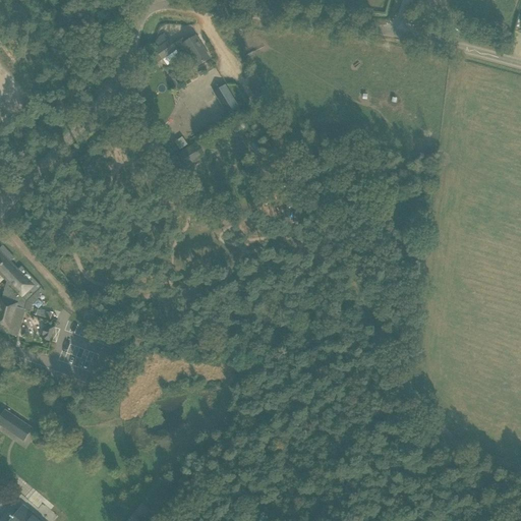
[(189,54),(197,66),(209,59),(195,37),(186,42),(183,38),(173,45),(169,40),(156,50),(158,53),(152,57),(157,64),(163,59),(176,50),(180,57),(184,58),(189,54)]
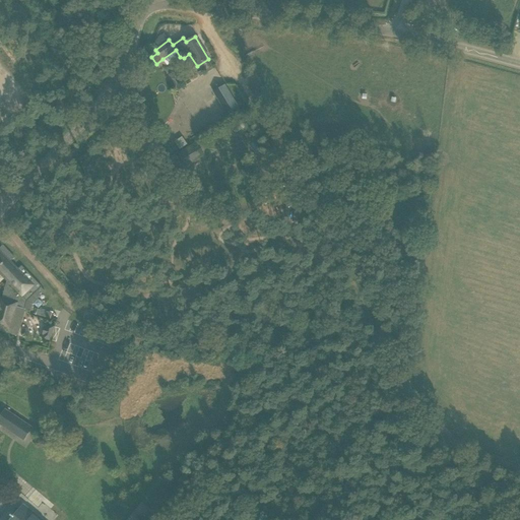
[(226,115),(239,108),(224,84),(212,92),(226,115)]
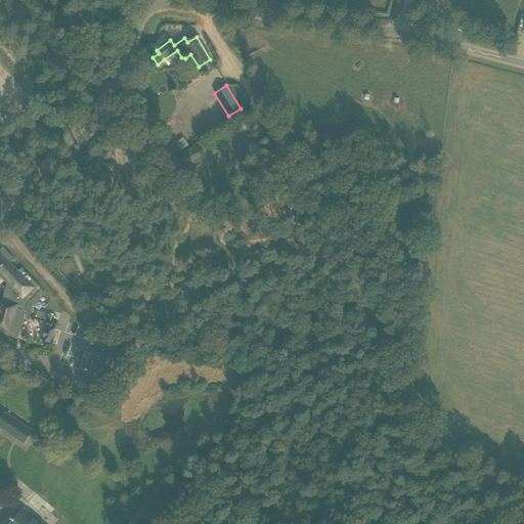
[(203,103),(190,111),(203,133),(215,126),(203,103)]
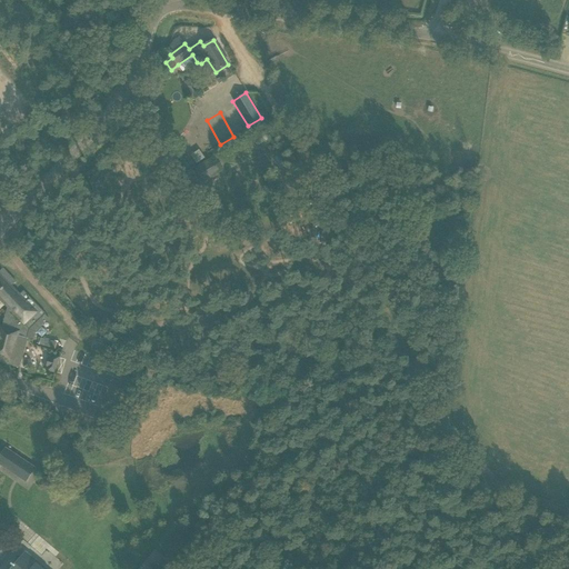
[(262,130),(252,136),(258,145),(268,139),(262,130)]
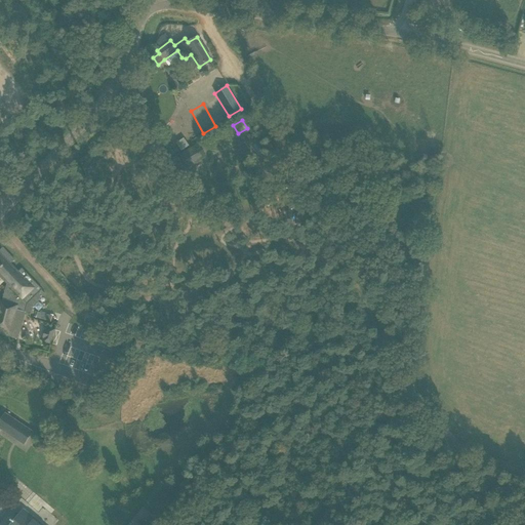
[(193,149),(179,156),(187,167),(200,160),(205,157),(198,145),(193,149)]
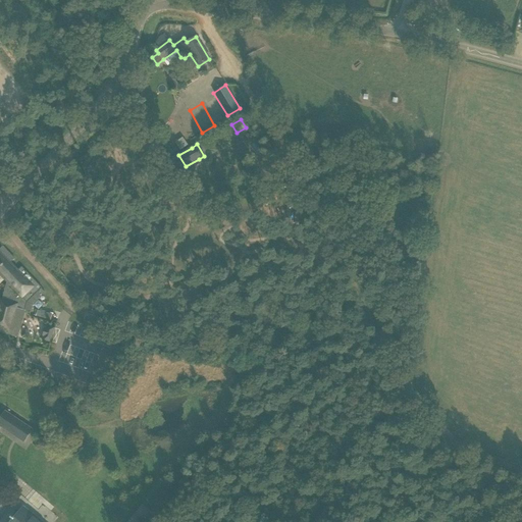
[(45,293),(41,290),(43,289),(22,267),(19,270),(12,262),(15,259),(2,246),(0,248),(0,273),(9,283),(4,301),(1,300),(0,302),(0,332),(11,335),(17,337),(24,311),(31,311),(32,305),(45,293)]
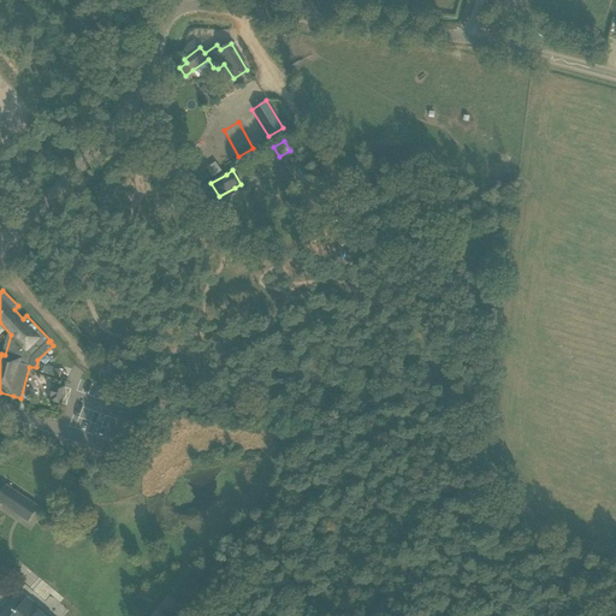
[(43,366),(42,373),(59,378),(60,371),(43,366)]
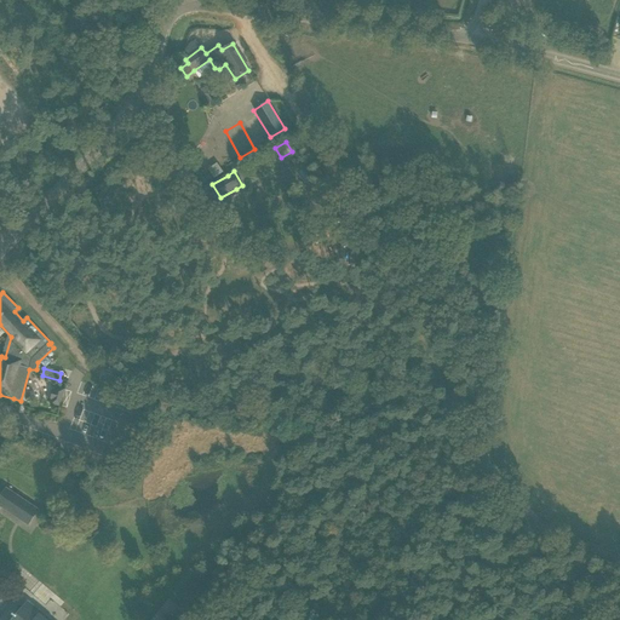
[(47,403),(61,406),(64,389),(52,385),(47,403)]
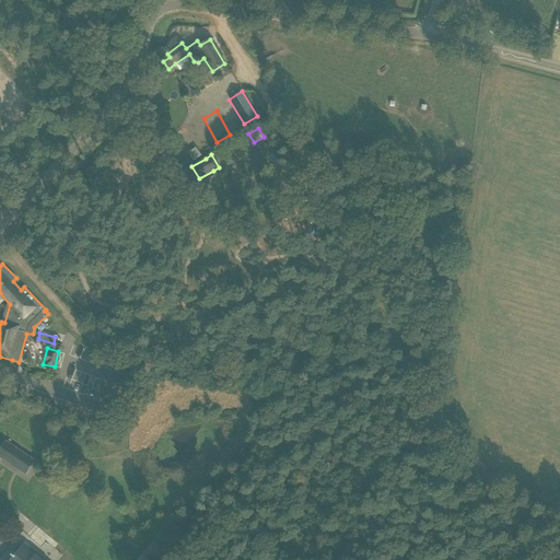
[(0,456),(25,473),(33,459),(4,442),(0,447),(0,456)]
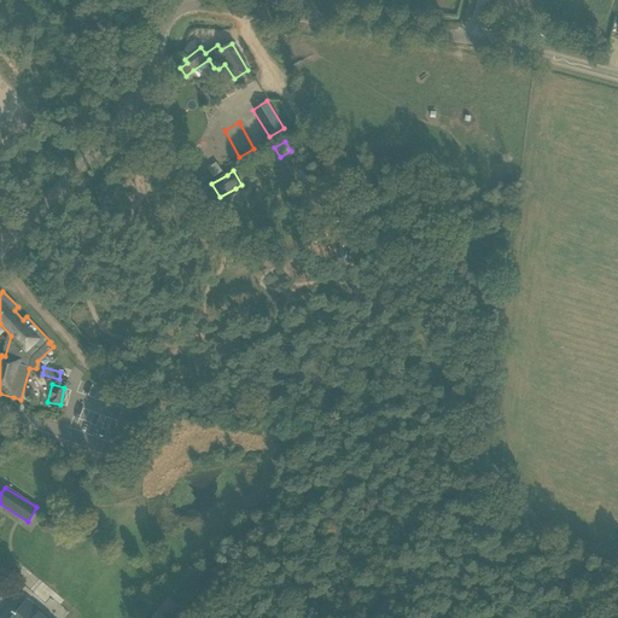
[(167,617),(178,608),(169,599),(149,617),(167,617)]
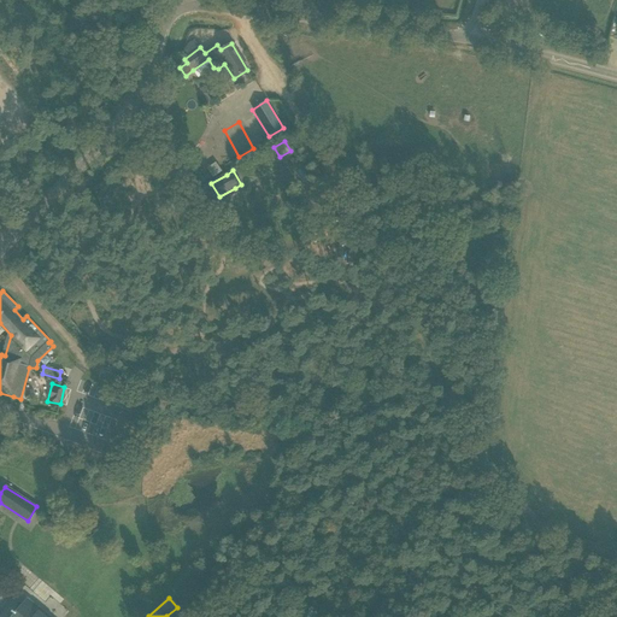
[(42,616),(36,612),(39,610),(28,600),(18,613),(16,611),(13,615),(10,616),(42,616)]
